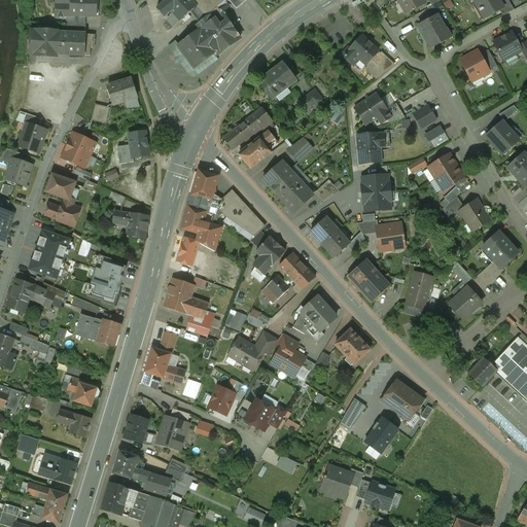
[(65,0),(65,6),(56,6),(56,18),(67,18),(71,18),(71,16),(70,16),(70,0),(65,0)]
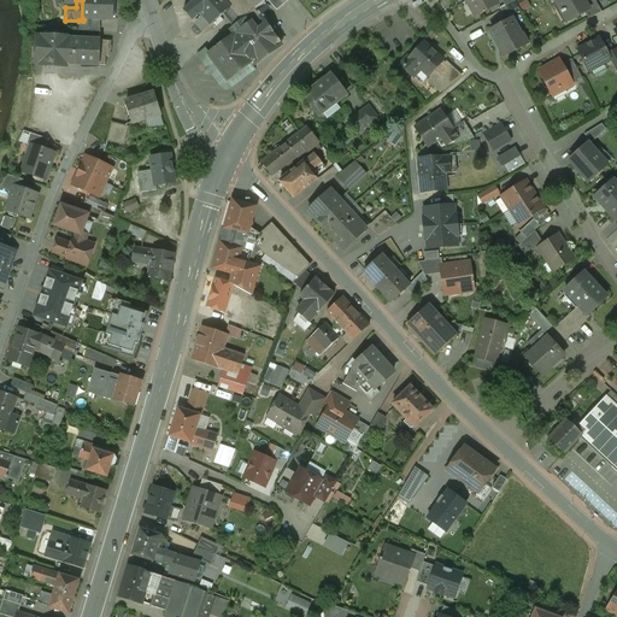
[(82,0),(82,19),(83,19),(86,19),(112,21),(113,0),(111,0),(110,0),(82,0)]
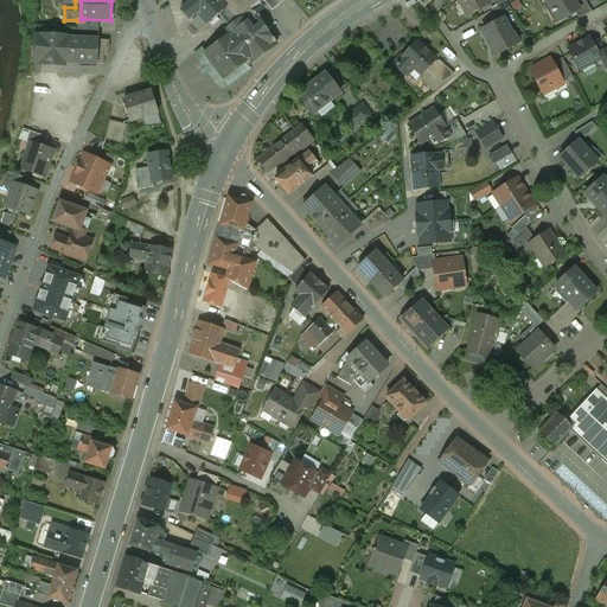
[(202,31),(227,10),(228,8),(219,0),(184,0),(189,4),(180,11),(189,21),(197,14),(199,17),(193,21),(202,31)]
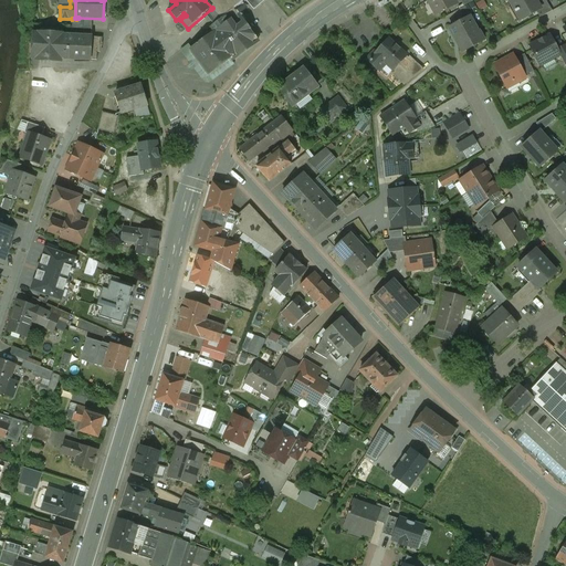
[(205,0),(212,8),(211,9),(220,19),(212,24),(213,24),(233,9),(244,0),(205,0)]
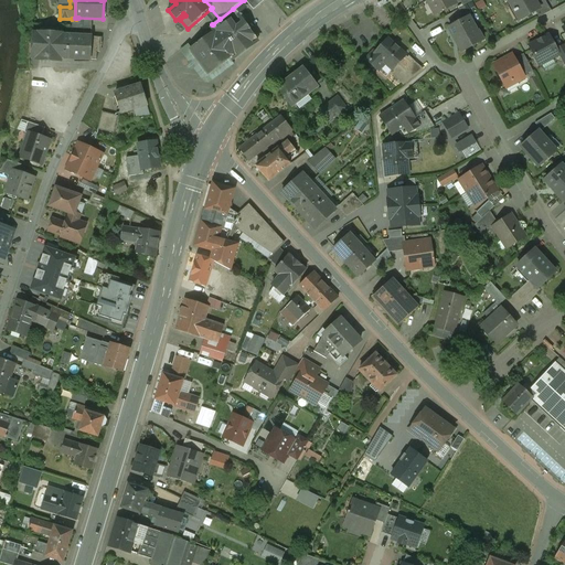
[(259,6),(254,0),(244,0),(253,10),(259,6)]
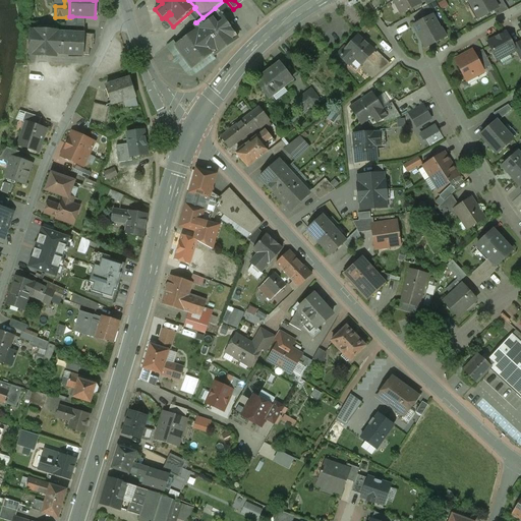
[(417,0),(395,0),(394,1),(401,14),(419,4),(417,0)]
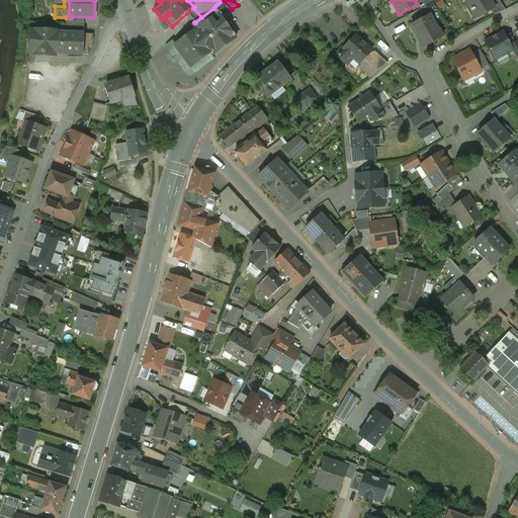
[(463,0),(476,19),(493,10),(495,8),(492,3),(490,0),(463,0)]
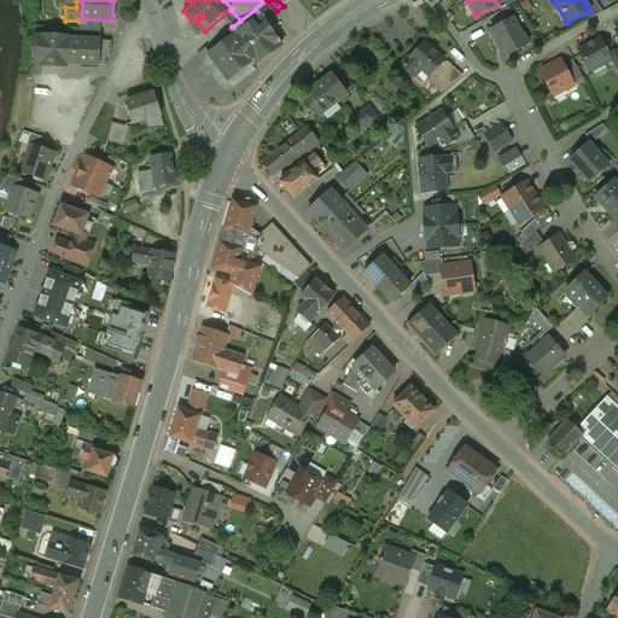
[(595,0),(593,0),(587,4),(590,10),(588,12),(592,18),(602,12),(595,0)]
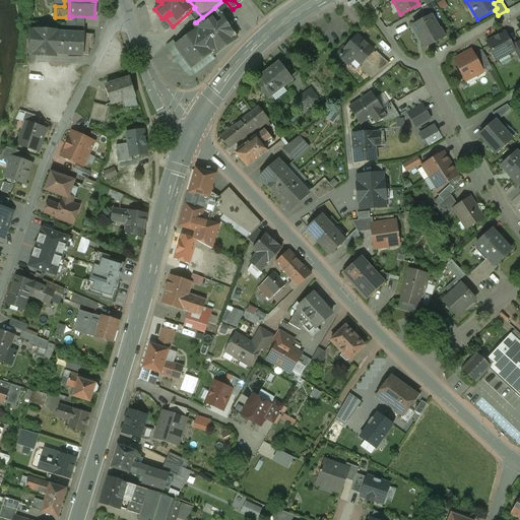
[(427,7),(421,9),(426,16),(438,9),(434,2),(427,7)]
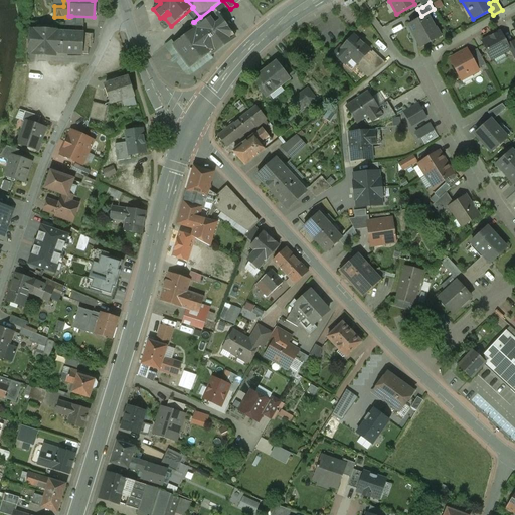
[(194,22),(182,32),(186,37),(175,45),(176,46),(172,49),(176,53),(172,56),(176,63),(181,60),(188,70),(189,70),(207,57),(207,51),(208,50),(213,51),(230,38),(231,33),(212,8),(194,22)]
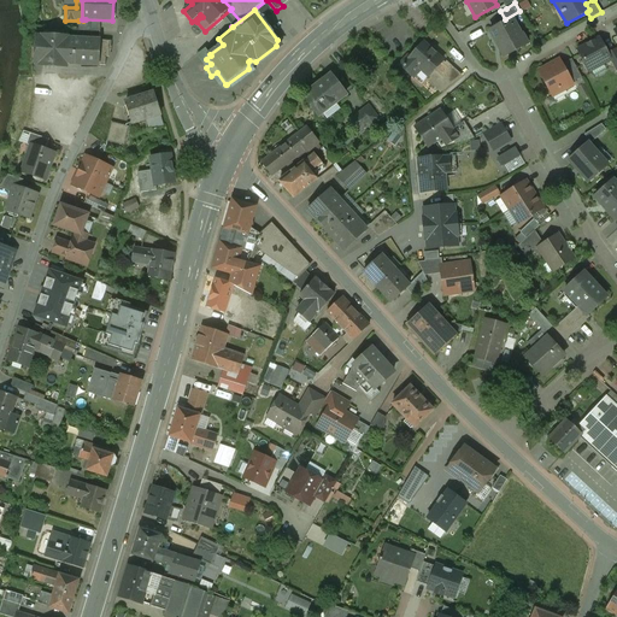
[(511,19),(489,31),(491,31),(499,47),(498,47),(504,58),(527,45),(521,34),(521,35),(511,19)]
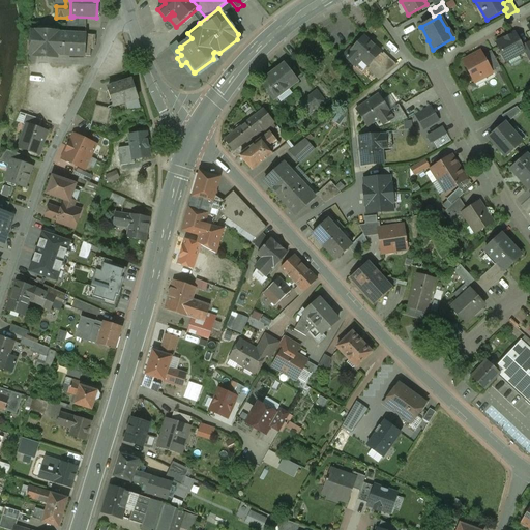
[(86,35),(59,33),(59,32),(54,32),(54,30),(45,30),(45,32),(43,55),(85,57),(90,57),(91,50),(93,50),(94,35),(86,35)]
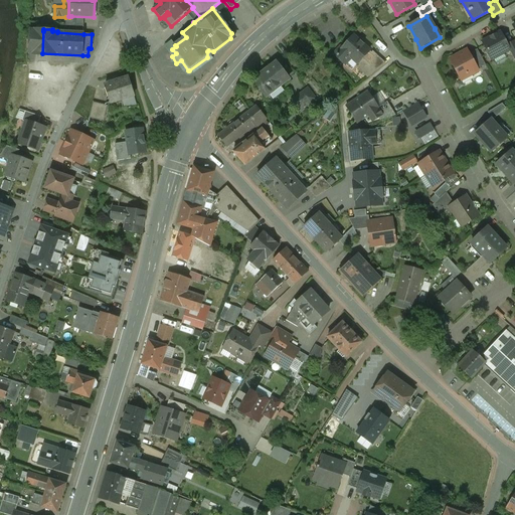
[(43,31),(35,31),(33,52),(42,53),(43,31)]
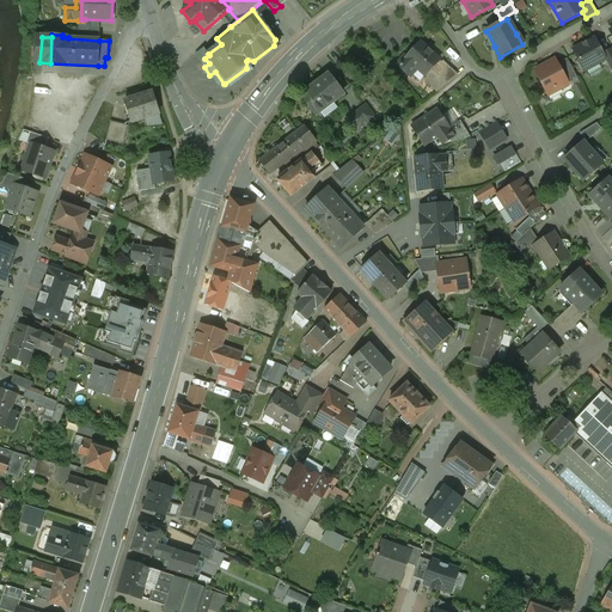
[(593,38),(573,50),(585,71),(605,60),(603,55),(593,38)]
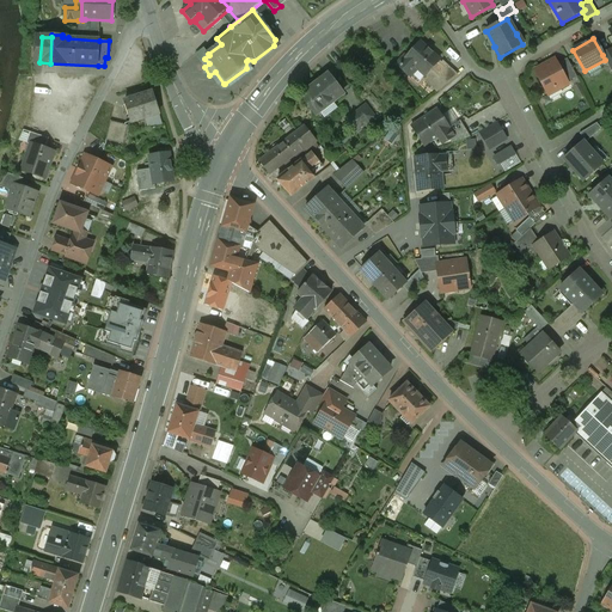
[(420,43),(407,57),(404,55),(396,65),(410,78),(417,69),(424,77),(430,71),(439,61),(420,43)]
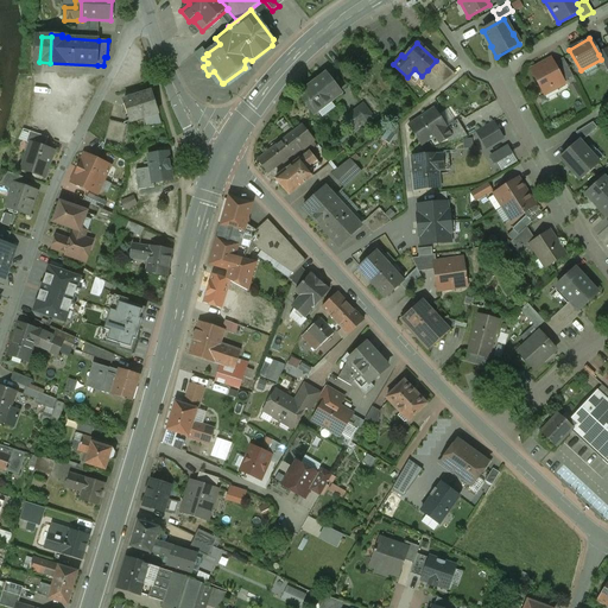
[(563,58),(552,64),(563,83),(574,77),(563,58)]
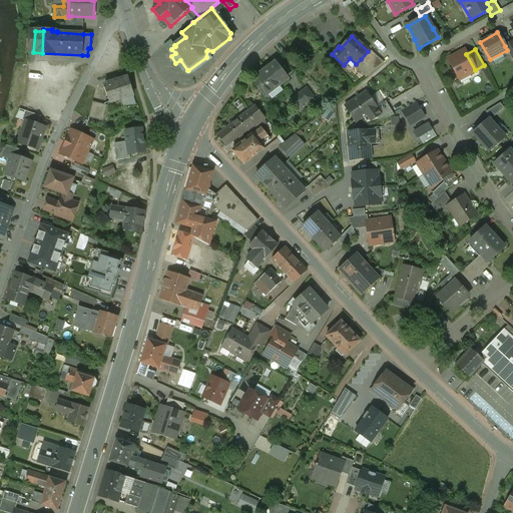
[(465,50),(458,54),(459,54),(449,60),(458,78),(464,74),(465,76),(476,71),(475,70),(466,54),(465,50)]
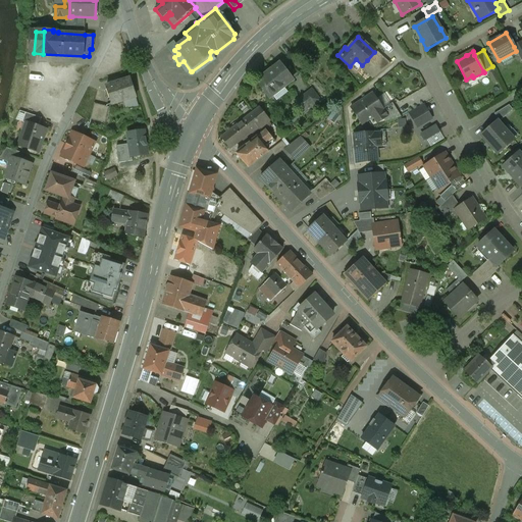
[(390,64),(377,52),(376,54),(374,52),(367,60),(380,72),(390,64)]
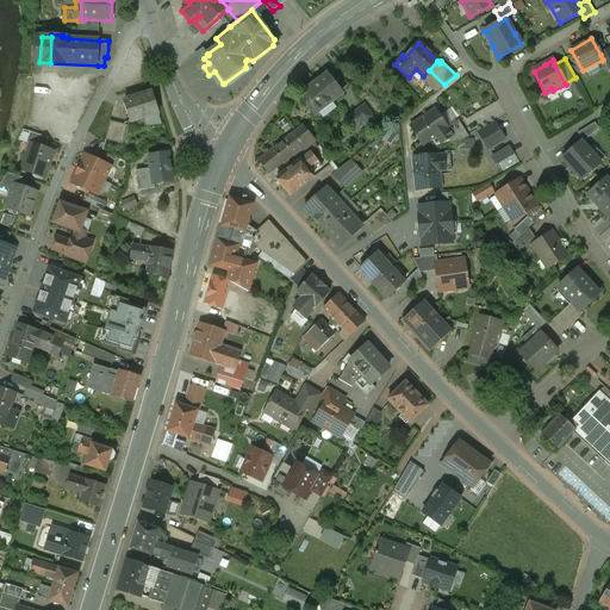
[(327,75),(312,87),(311,86),(300,95),(316,116),(342,94),(327,74),(325,75),(327,75)]
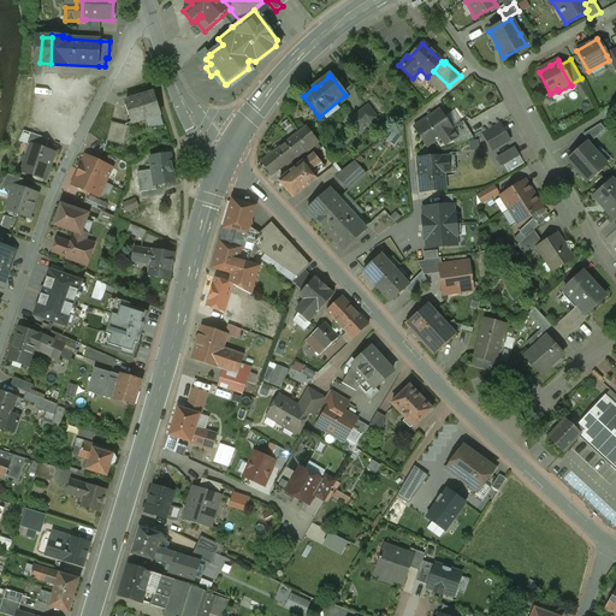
[(153,94),(125,102),(132,124),(160,114),(153,94)]
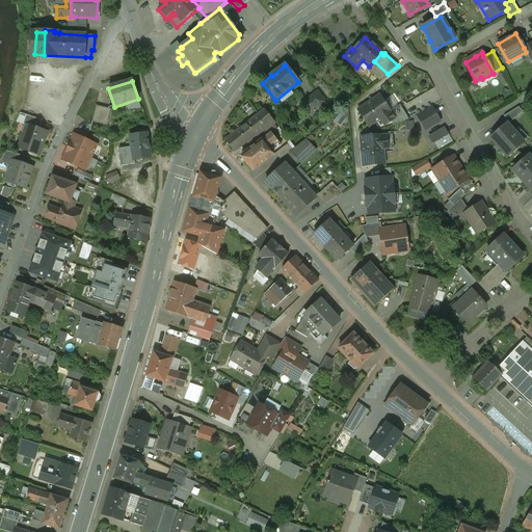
[(317,92),(301,105),(309,115),(325,103),(317,92)]
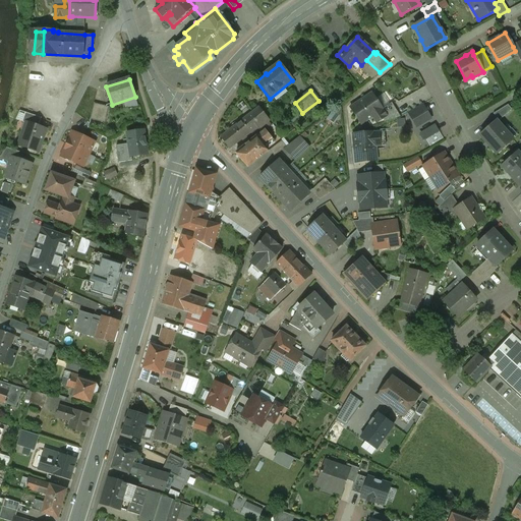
[(371,94),(350,108),(361,125),(366,121),(369,119),(372,117),(383,110),(383,109),(371,94)]
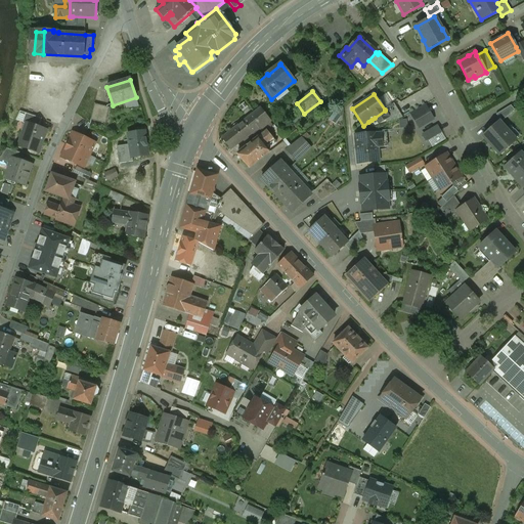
[(402,118),(394,103),(385,110),(385,111),(389,117),(389,118),(392,122),(402,118)]
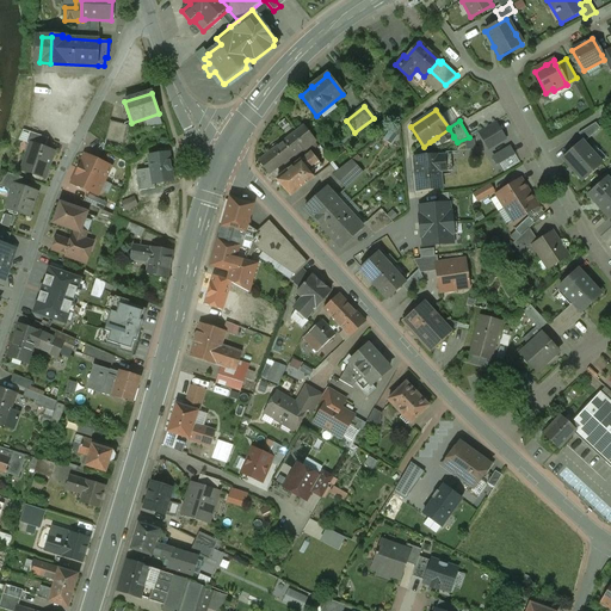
[(125,125),(110,122),(105,141),(121,144),(125,125)]
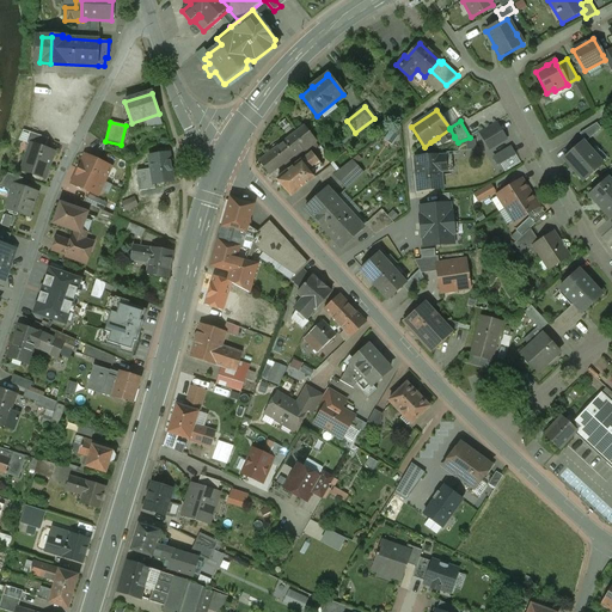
[(392,144),(405,128),(398,122),(385,138),(392,144)]
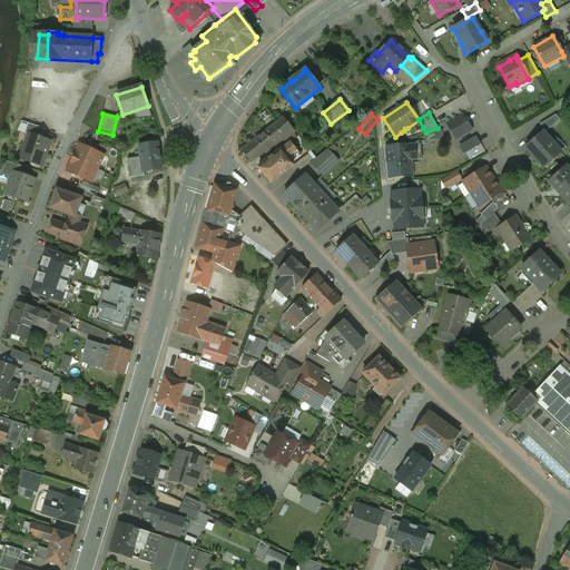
[(462,114),(446,124),(455,139),(472,130),(462,114)]
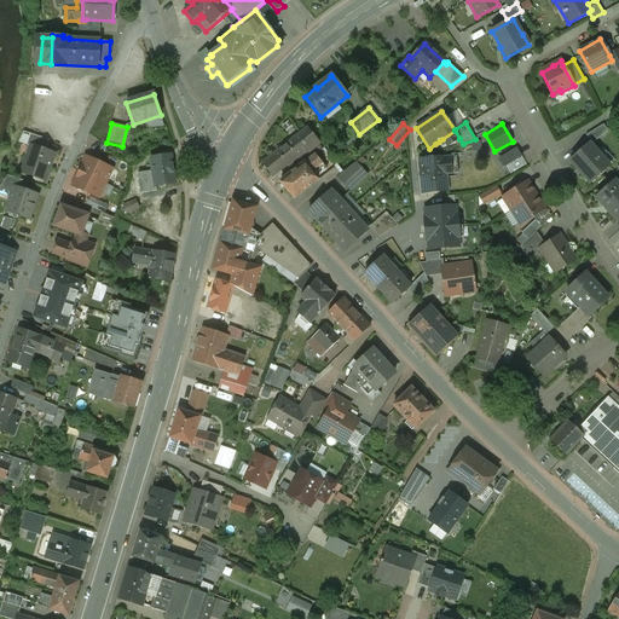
[(603,125),(586,136),(593,144),(608,131),(603,125)]
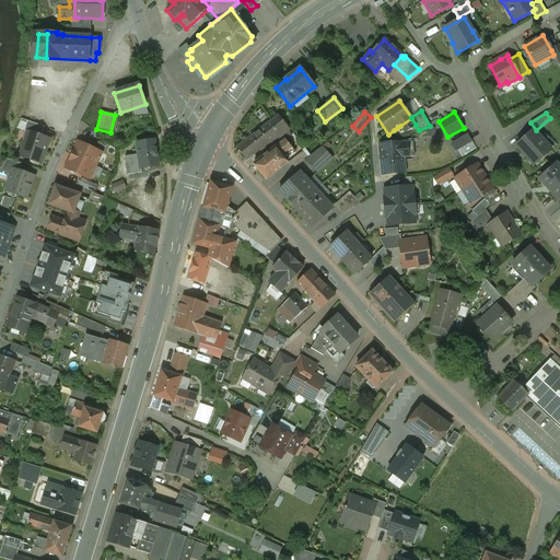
[(278,117),(238,148),(247,159),(276,137),(278,139),(289,130),(278,117)]
